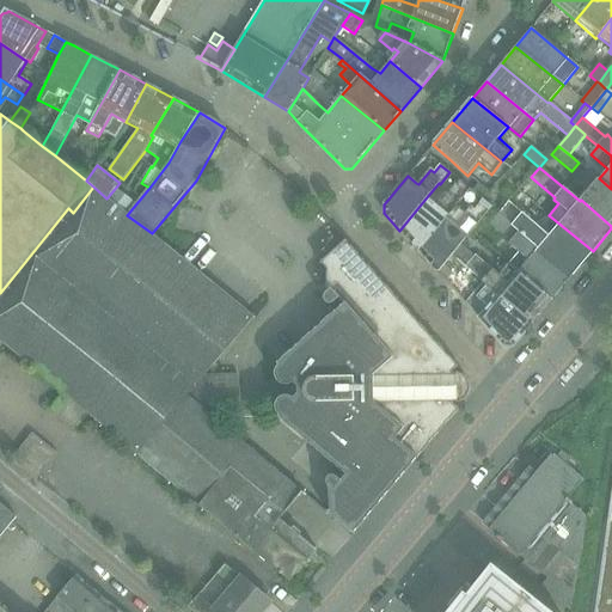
[(599,179),(586,169),(574,182),(587,193),(581,200),(611,226),(611,189),(599,178),(599,179)]
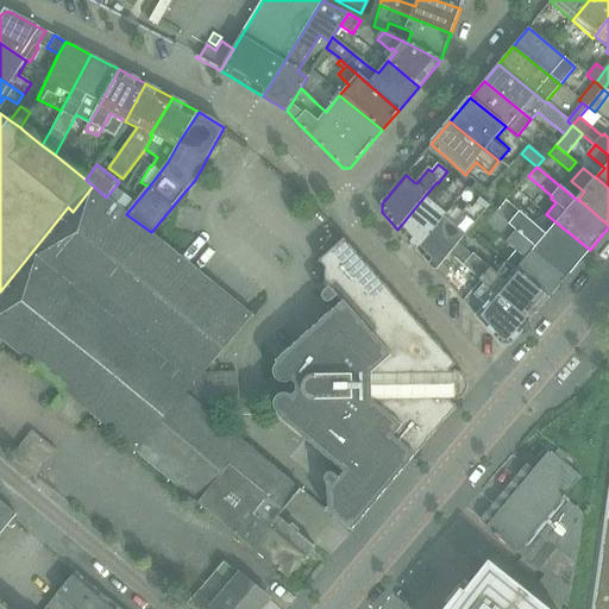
[(468,188),(457,180),(445,194),(444,193),(433,206),(424,198),(397,230),(418,251),(453,207),(457,203),(456,202),(468,188)]
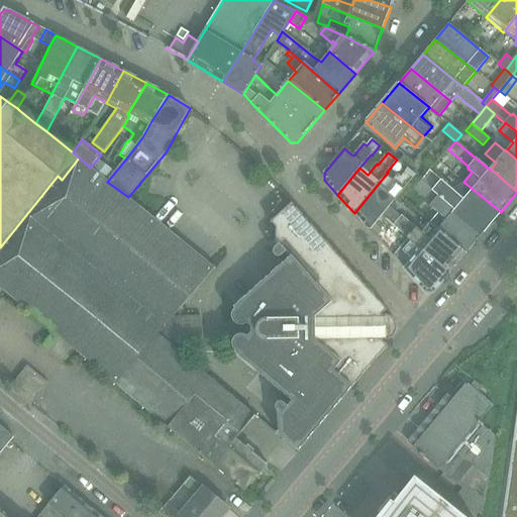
[(415,165),(404,156),(399,161),(408,169),(410,171),(415,165)]
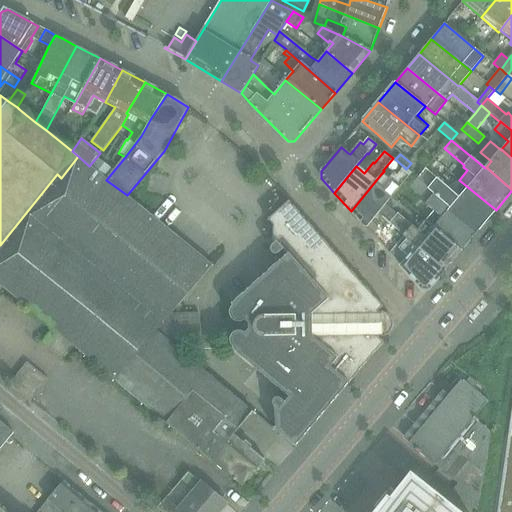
[(159,332),(174,314),(213,265),(127,195),(106,180),(89,166),(78,156),(61,178),(57,174),(0,245),(0,284),(53,328),(53,329),(74,348),(118,383),(159,332)]
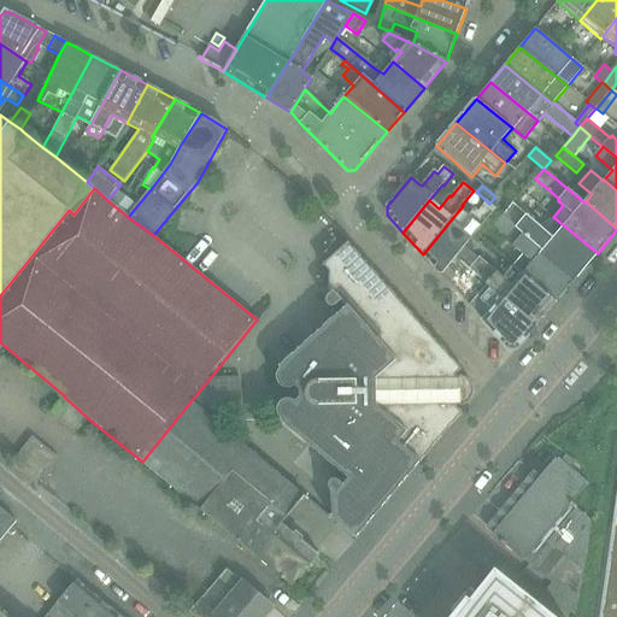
[(489,204),(487,201),(479,212),(475,209),(469,217),(459,210),(423,254),(441,275),(447,268),(495,209),(489,204)]
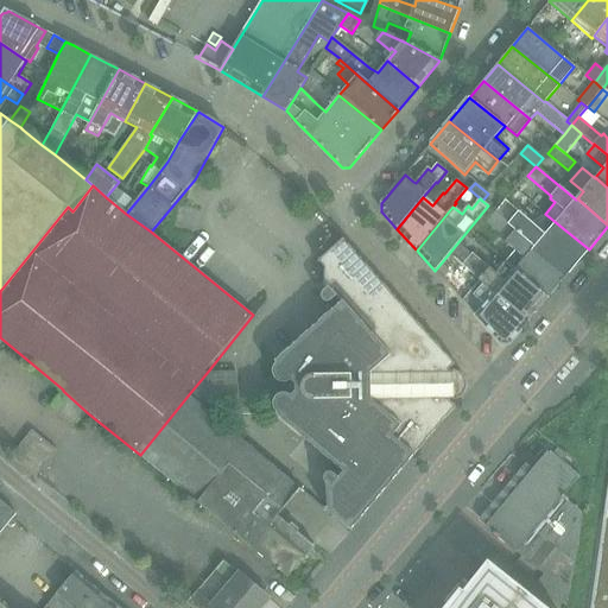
[(518,213),(506,201),(496,213),(570,273),(589,249),(545,214),(534,226),(518,213)]
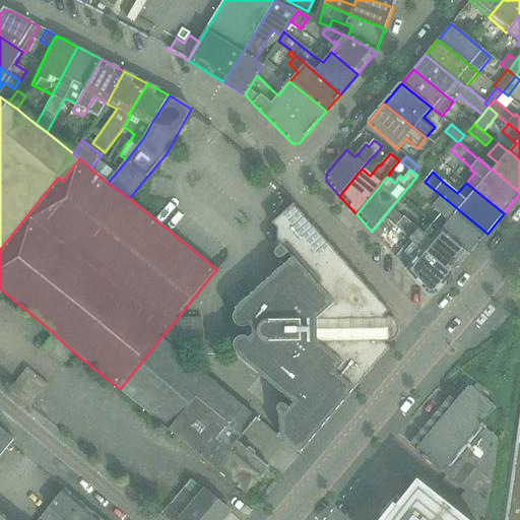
[(488,234),(425,182),(416,191),(434,205),(433,207),(442,214),(434,223),(470,254),(488,234)]
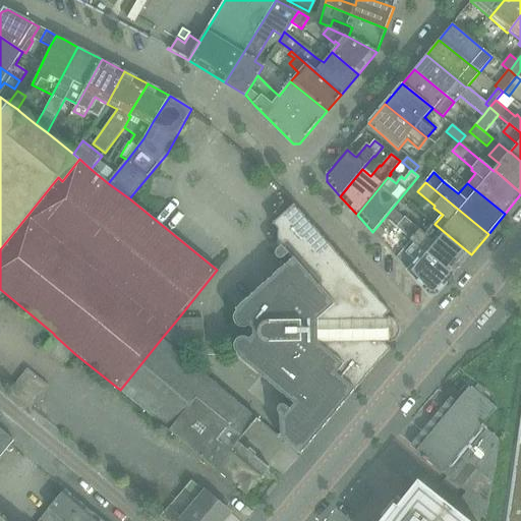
[(236,355),(294,404),(290,409),(286,406),(284,405),(282,405),(280,405),(279,406),(278,408),(278,410),(278,412),(279,414),(281,435),(280,435),(279,437),(300,455),(391,348),(383,342),(385,340),(385,321),(383,319),(390,311),(294,205),(272,224),(274,226),(274,225),(278,229),(277,249),(276,251),(275,253),(276,254),(276,256),(277,257),(279,258),(282,258),(284,257),(288,253),(292,258),(235,309),(237,311),(235,313),(234,316),(234,317),(234,321),(235,324),(236,325),(238,327),(241,328),(244,328),(247,327),(249,326),(253,329),(253,335),(250,339),(248,338),(246,337),(244,337),(241,337),(240,338),(238,339),(236,341),(235,344),(234,347),(235,350),(236,351),(238,353),(236,355)]
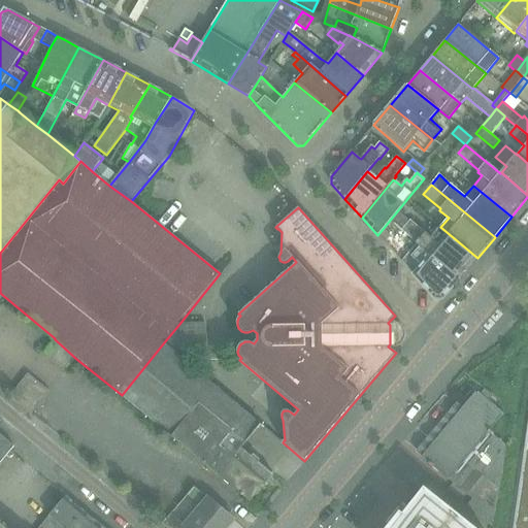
[(431,238),(410,221),(402,230),(417,243),(418,242),(459,278),(477,258),(440,227),(431,238)]
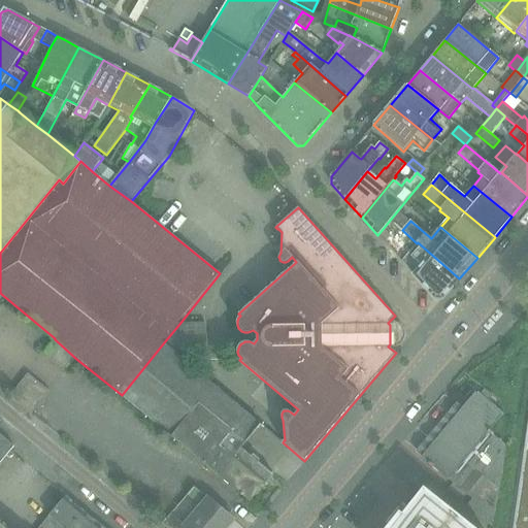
[(391,236),(383,229),(377,235),(385,243),(391,236)]
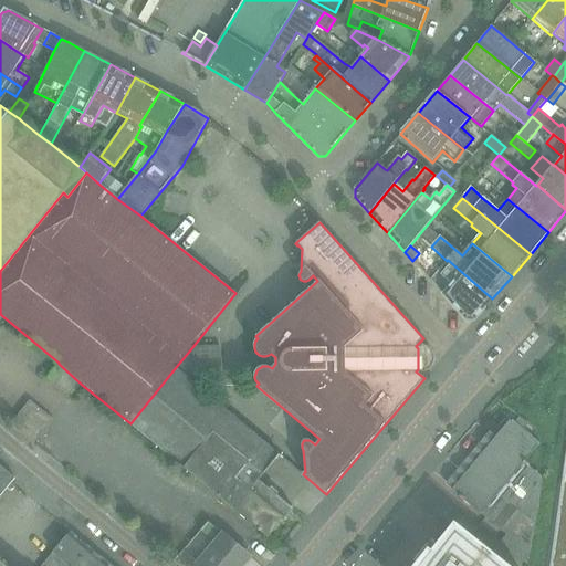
[(448,260),(447,261),(438,272),(443,278),(436,286),(467,320),(473,321),(485,307),(492,299),(448,260)]
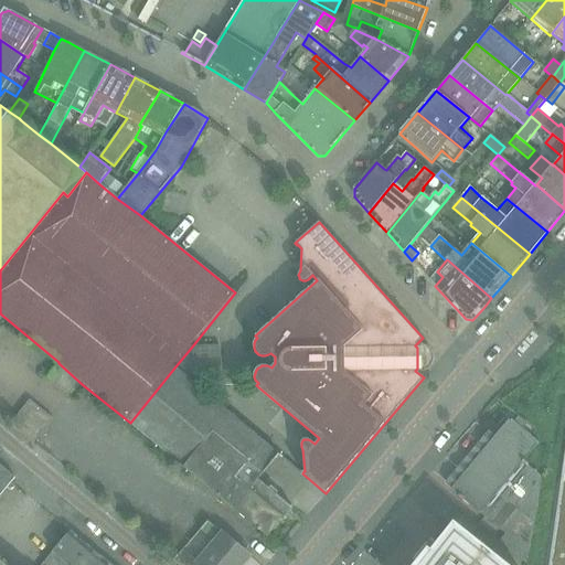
[(176,366),(191,380),(221,379),(220,345),(192,347),(176,366)]
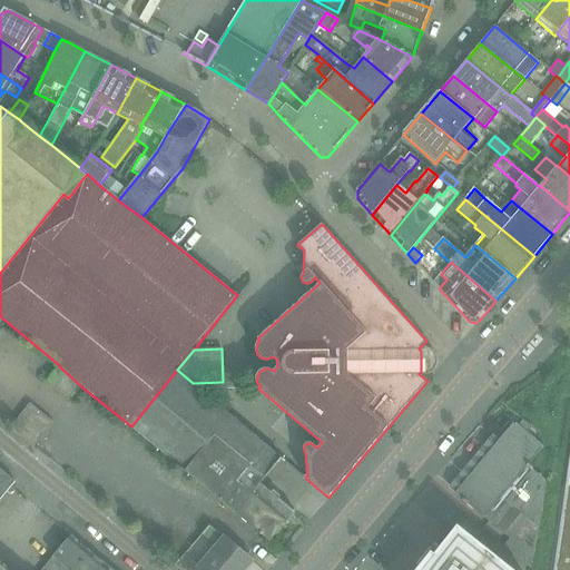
[(82,387),(59,366),(48,381),(71,400),(82,387)]
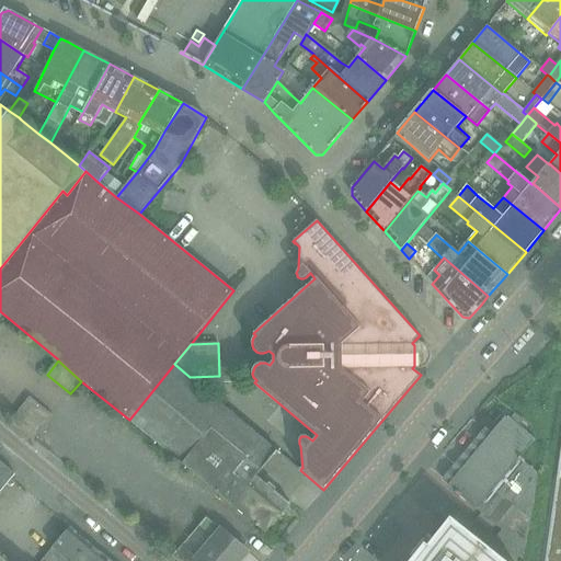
[(174,364),(129,420),(265,533),(289,503),(255,474),(276,449),(190,377),(174,364)]
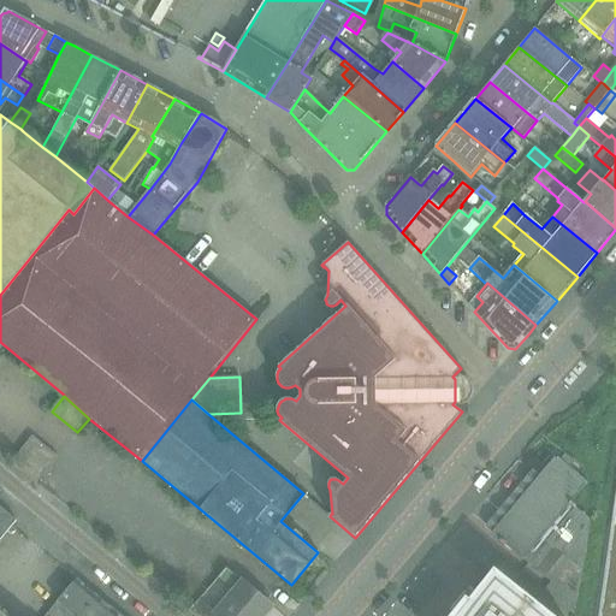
[(23,448),(11,463),(36,483),(58,456),(36,439),(27,451),(23,448)]
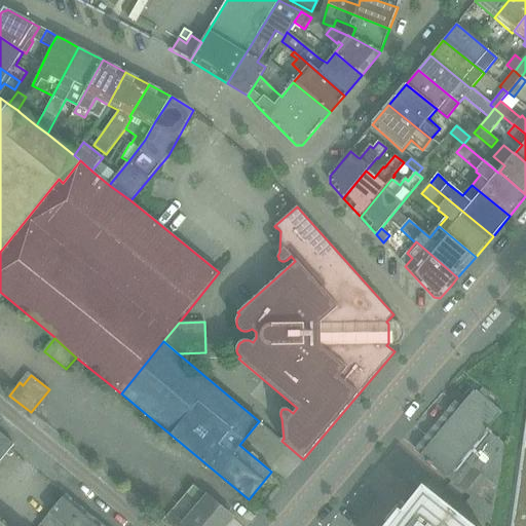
[(492,431),(487,427),(499,413),(500,413),(501,412),(476,390),(475,391),(476,392),(462,409),(455,403),(415,450),(423,456),(421,457),(446,478),(447,478),(452,482),(460,488),(476,471),(486,479),(464,504),(489,525),(490,525),(503,444),(491,434),(492,431)]
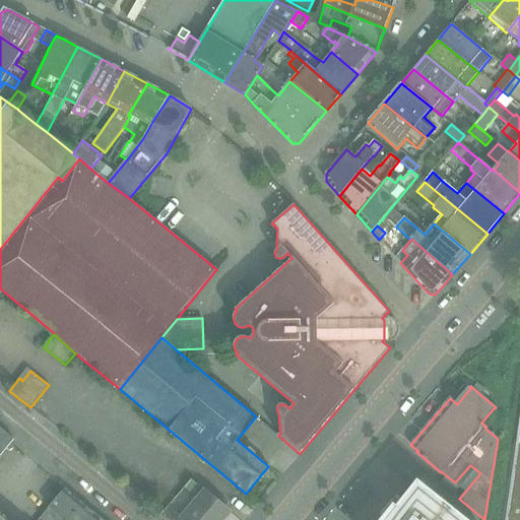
[(0,519),(4,519),(0,517),(1,516),(0,515),(0,456),(14,440),(0,428),(0,519)]
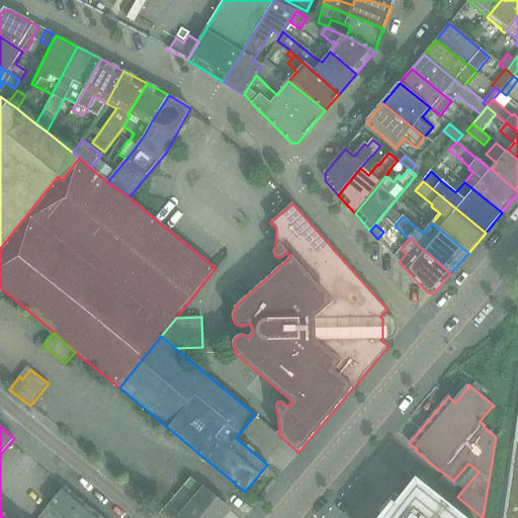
[(190,477),(182,487),(196,499),(181,516),(181,517),(182,517),(222,517),(229,510),(190,477)]
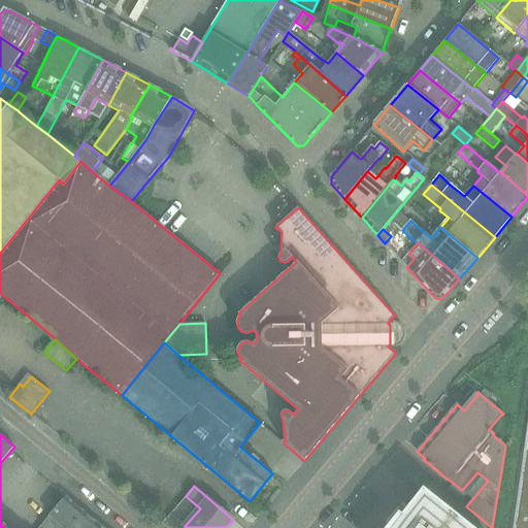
[(401,506),(400,508),(399,510),(401,513),(392,524),(389,522),(384,527),(475,527),(424,487),(405,509),(401,506)]
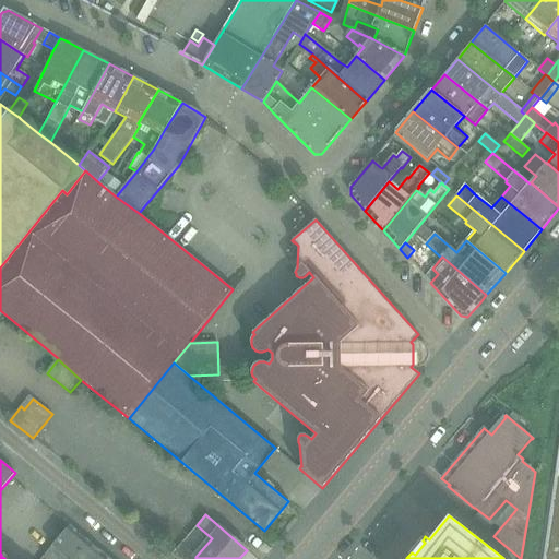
[(69,525),(43,557),(40,558),(73,558),(88,542),(69,525)]
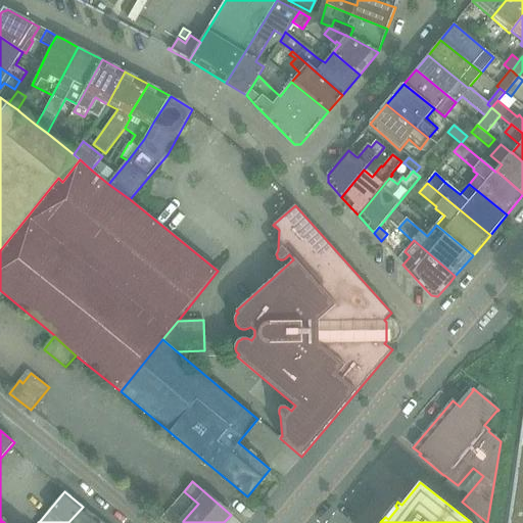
[(96,522),(99,520),(83,507),(68,522),(96,522)]
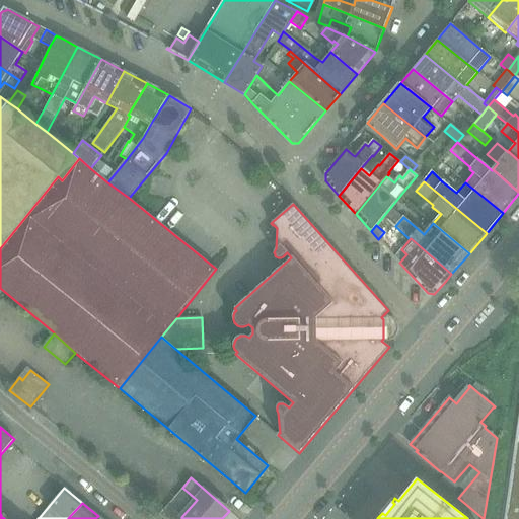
[(178,514),(167,505),(159,515),(164,518),(180,518),(181,518),(181,517),(178,515),(178,514)]
